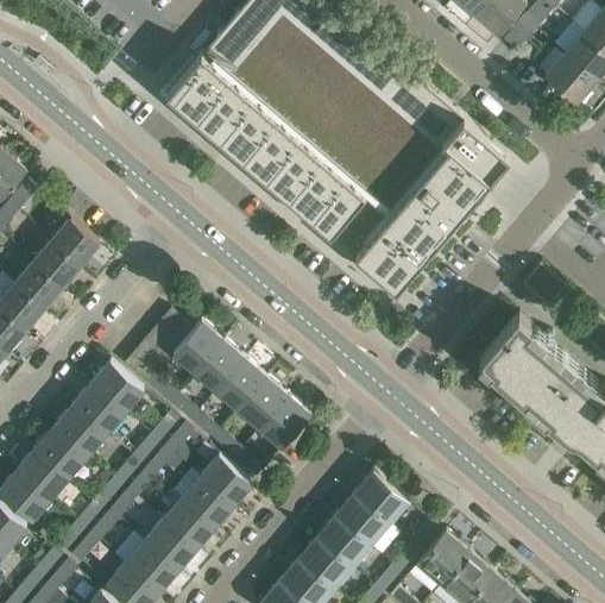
[(216,30),(163,94),(394,290),(506,157),(413,76),(404,86),(304,0),(243,0),(231,14),(216,30)]
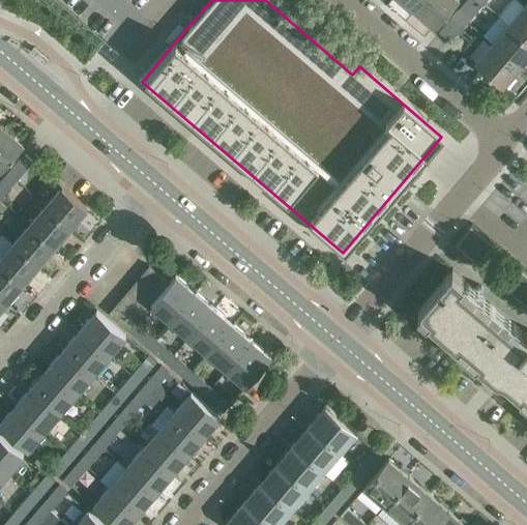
[(393,0),(412,16),(426,0),(393,0)]
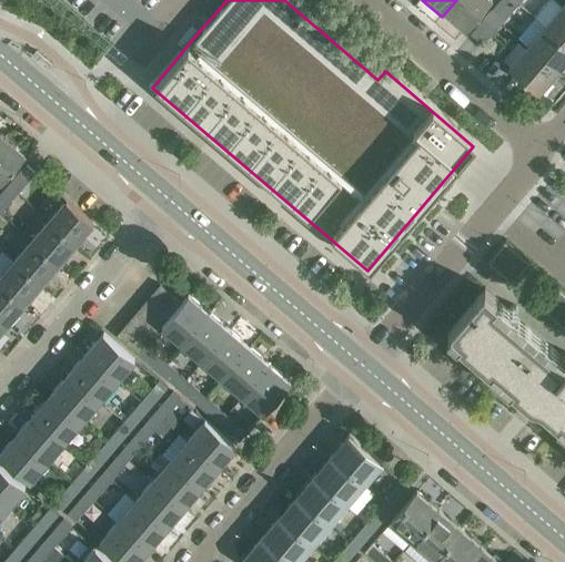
[(488,3),(484,0),(456,0),(442,17),(462,34),(488,3)]
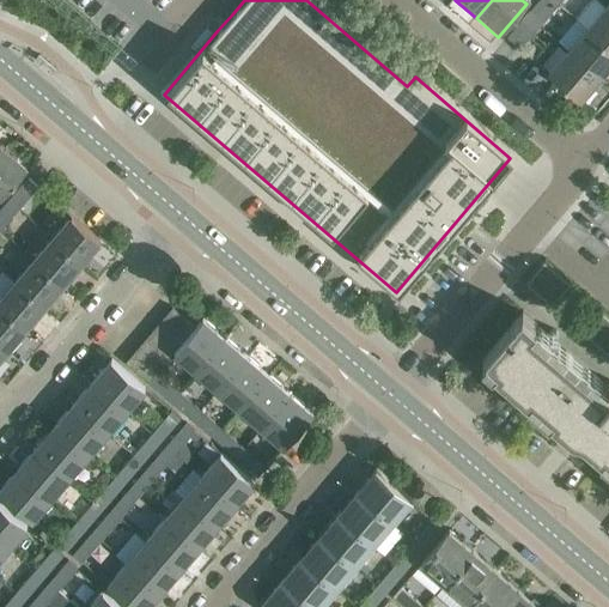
[(540,26),(554,10),(543,0),(540,0),(527,14),(540,26)]
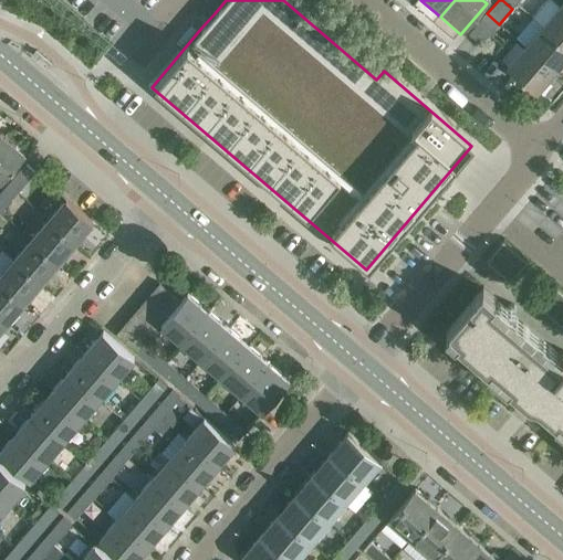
[(562,17),(556,11),(539,31),(562,51),(562,17)]
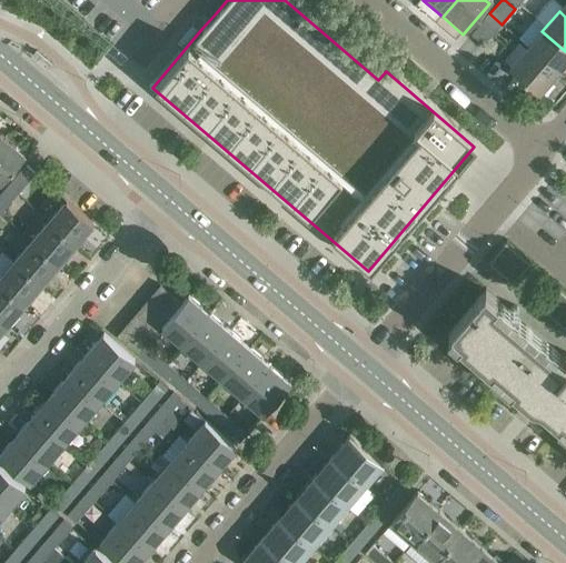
[(494,33),(482,23),(468,39),(480,49),(494,33)]
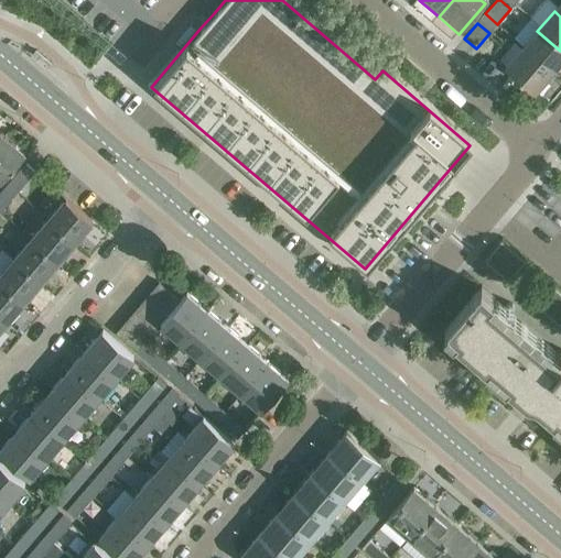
[(560,51),(537,31),(520,51),(549,76),(560,61),(560,51)]
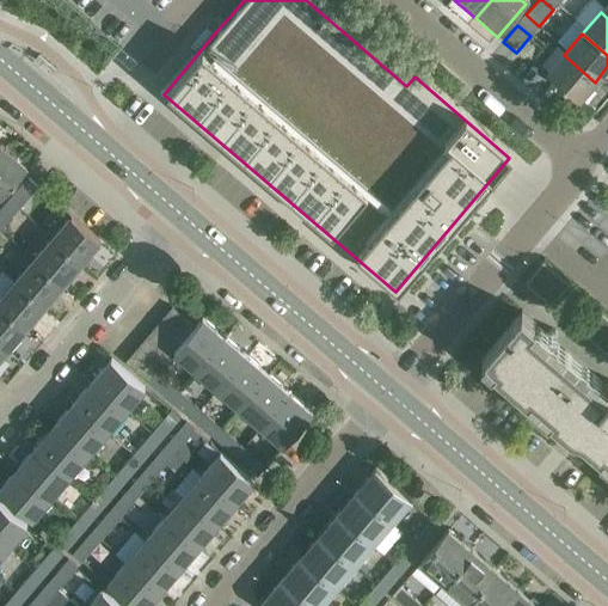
[(576,105),(595,83),(564,55),(545,78),(576,105)]
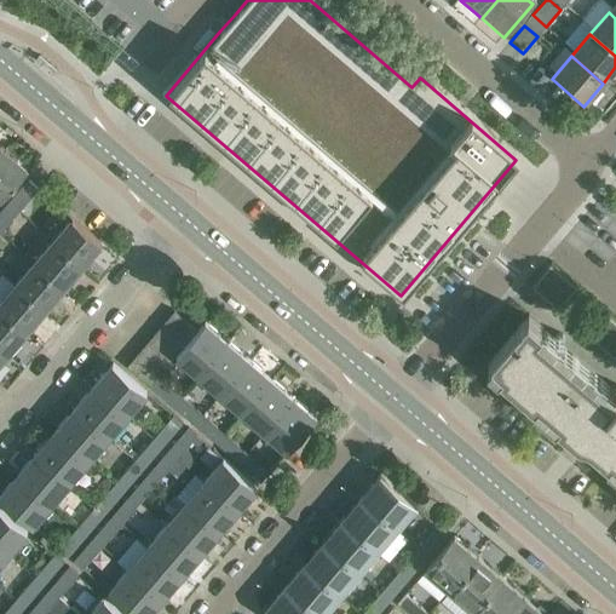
[(23,174),(1,155),(0,156),(0,204),(23,174)]
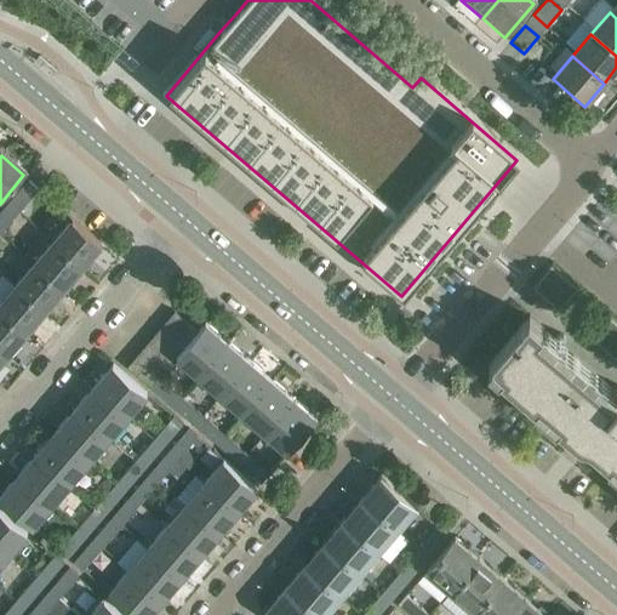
[(24,186),(5,208),(16,217),(34,194),(24,186)]
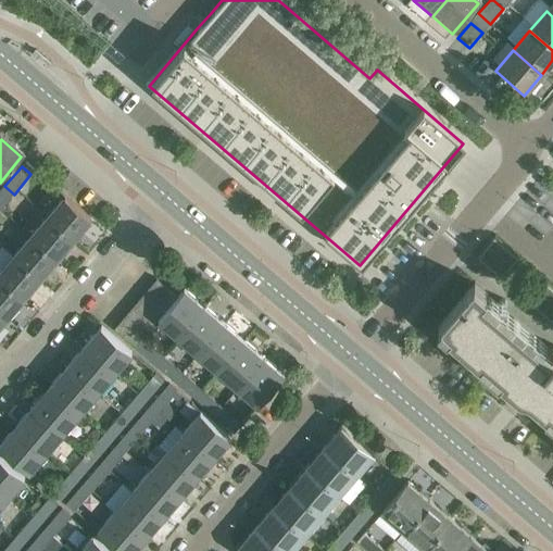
[(0,211),(14,195),(4,186),(0,191),(0,211)]
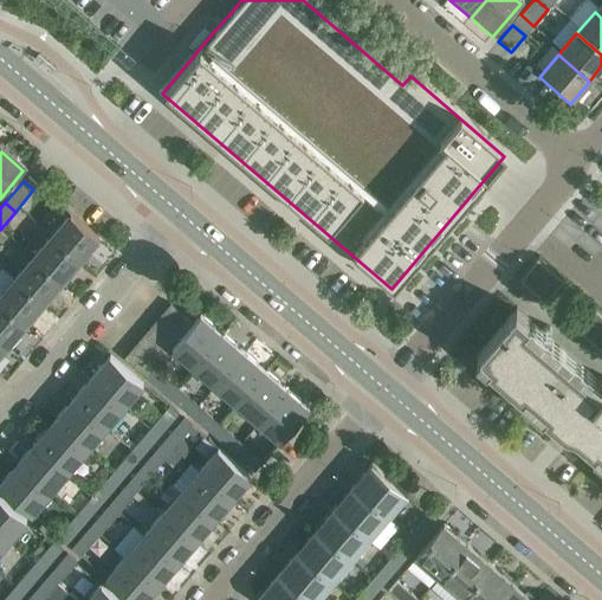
[(66,218),(49,240),(77,265),(96,243),(66,218)]
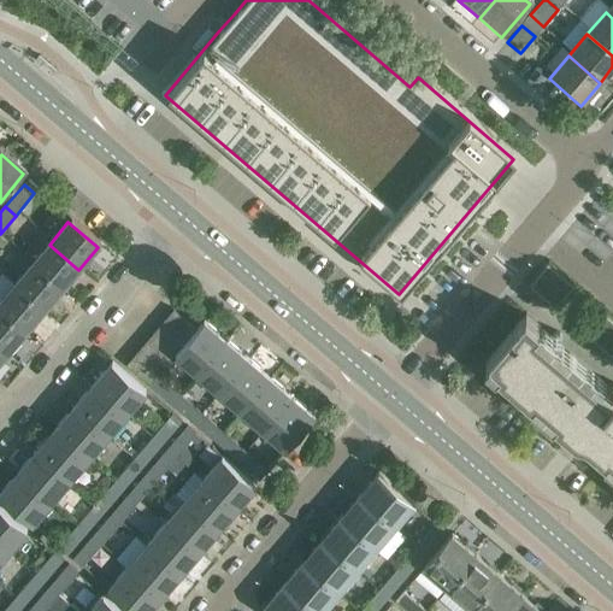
[(59,292),(78,270),(49,245),(30,266),(59,292)]
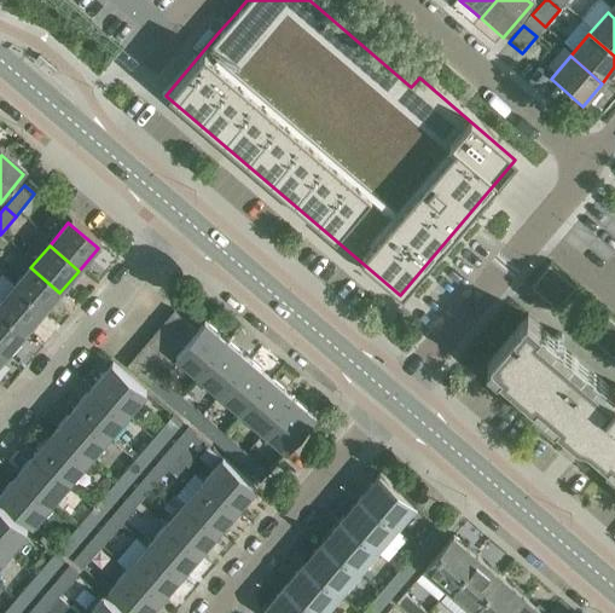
[(18,256),(0,277),(0,279),(12,289),(41,314),(59,293),(30,267),(18,256)]
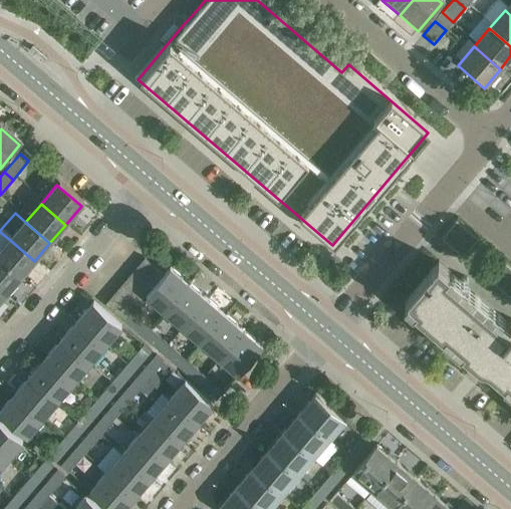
[(453,223),(451,226),(438,242),(460,261),(476,242),(453,223)]
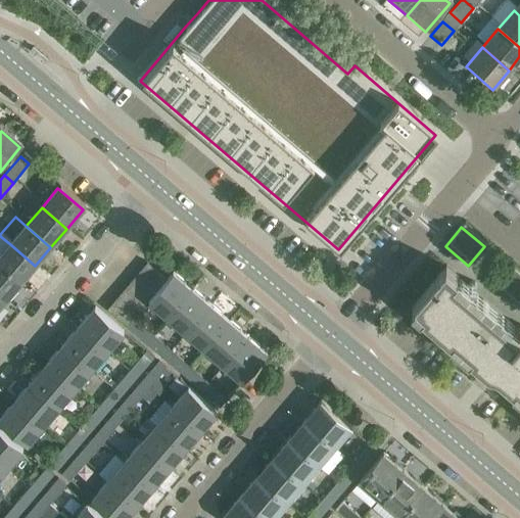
[(0,268),(19,284),(35,266),(10,244),(0,236),(0,268)]
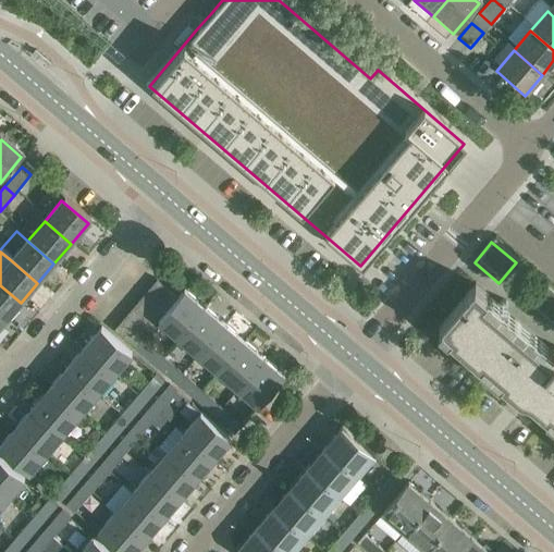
[(145,294),(165,313),(174,302),(154,284),(145,294)]
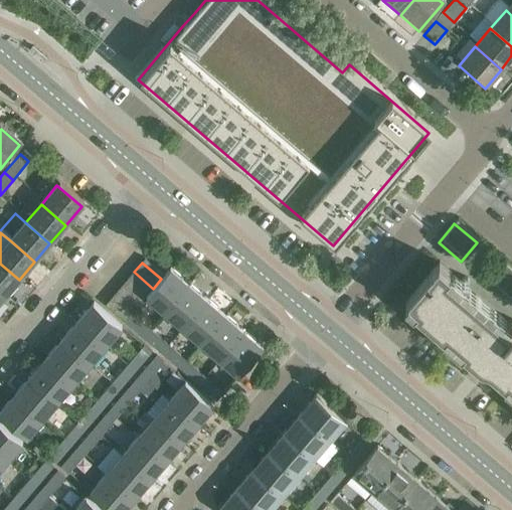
[(0,295),(3,298),(19,280),(0,264),(0,295)]
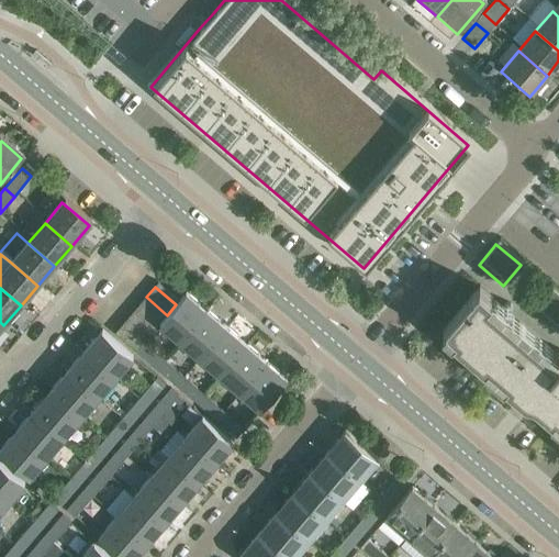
[(556,330),(558,325),(558,298),(548,289),(530,309),(556,330)]
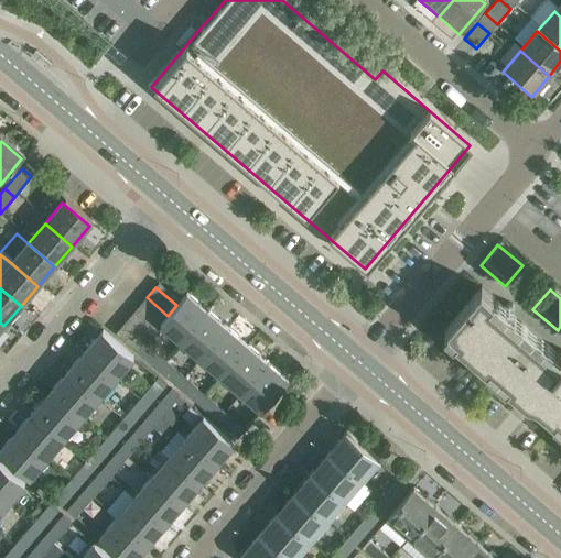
[(451,343),(461,351),(494,313),(486,307),(491,302),(478,291),(443,330),(455,340),(451,343)]
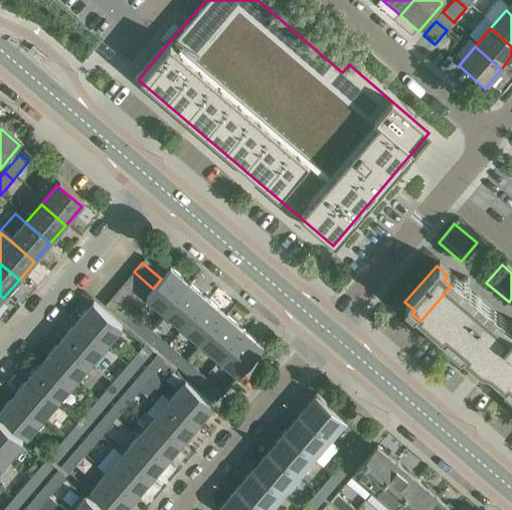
[(134,272),(126,281),(146,298),(153,289),(134,272)]
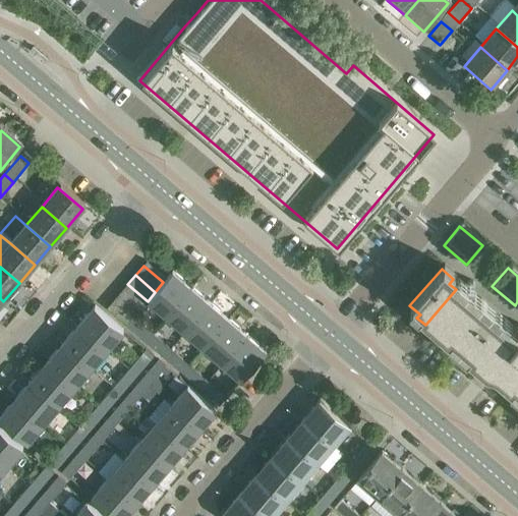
[(155,292),(148,301),(145,303),(164,320),(188,291),(169,275),(163,282),(155,292)]
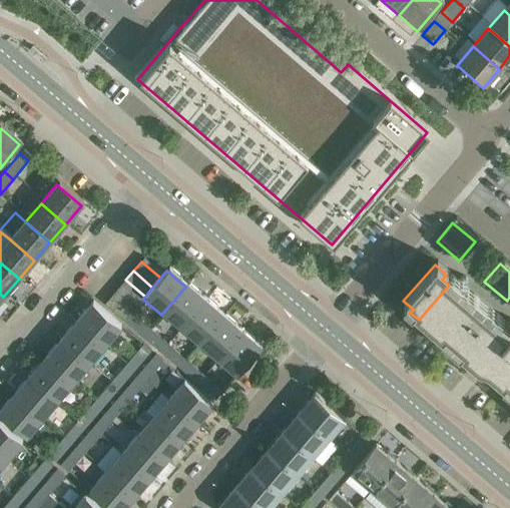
[(509,324),(508,323),(506,326),(446,275),(442,280),(449,285),(419,320),(475,368),(477,369),(482,370),(484,371),(509,393),(509,324)]
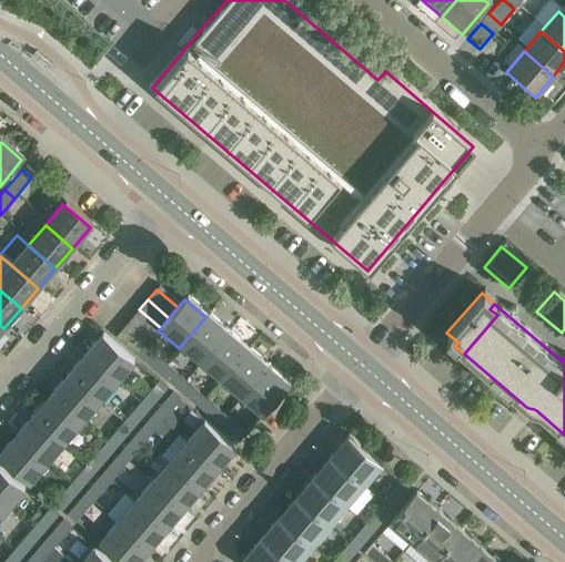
[(152,338),(158,330),(161,328),(139,309),(131,319),(152,338)]
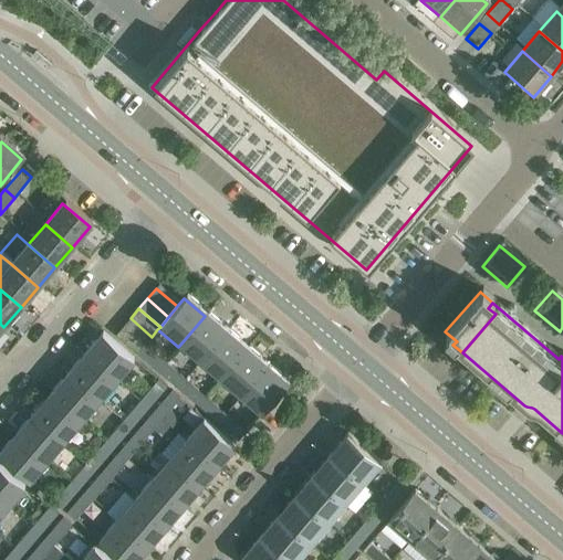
[(225,334),(205,316),(178,347),(198,365),(225,334)]
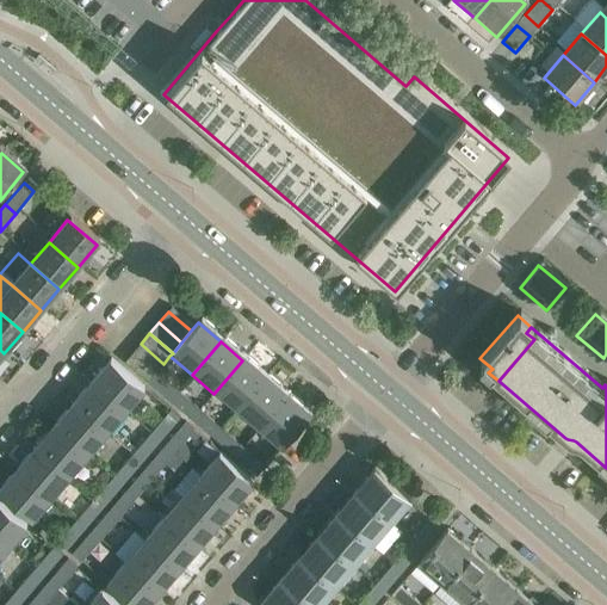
[(141,344),(130,356),(154,375),(163,364),(141,344)]
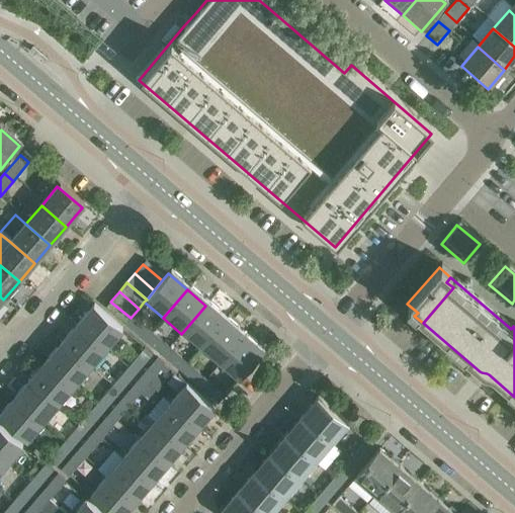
[(122,327),(130,319),(131,318),(110,302),(103,310),(122,327)]
